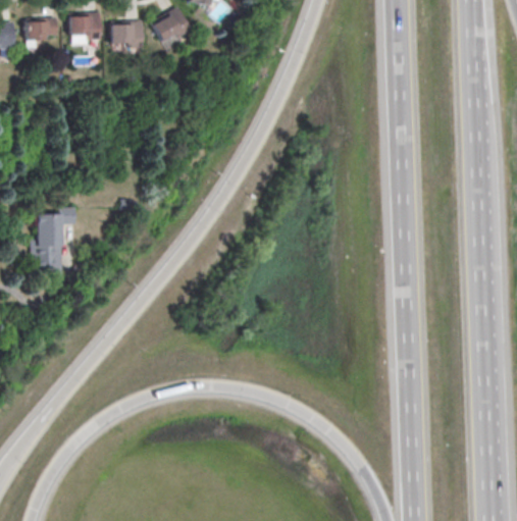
[(152,20),(164,43),(191,28),(178,5),(152,20)]
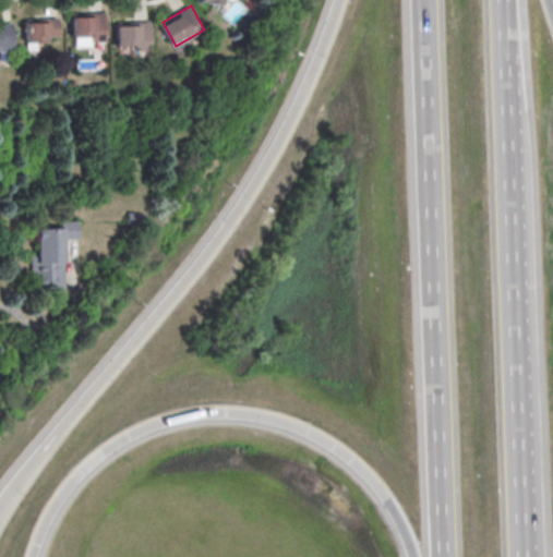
[(108,45),(108,13),(74,13),(74,45),(108,45)]
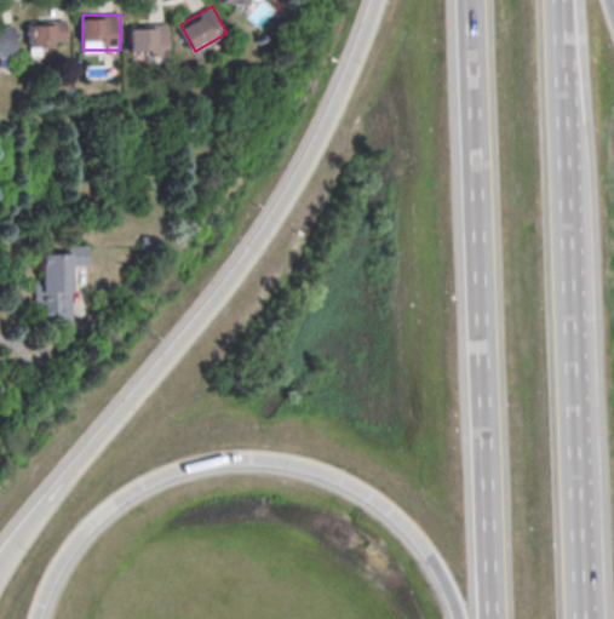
[(33,46),(69,46),(69,19),(33,19),(33,46)]
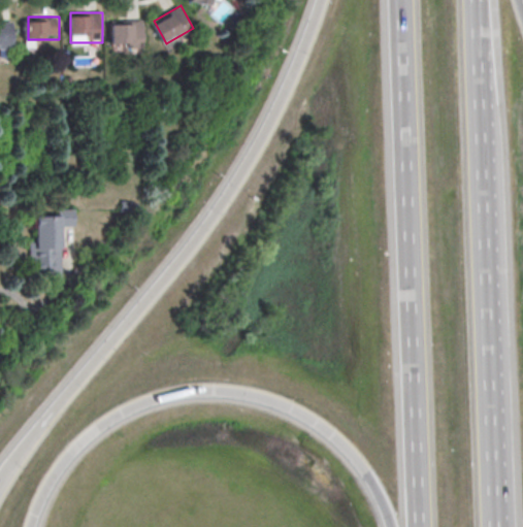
[(0,19),(0,46),(17,46),(17,20),(0,19)]
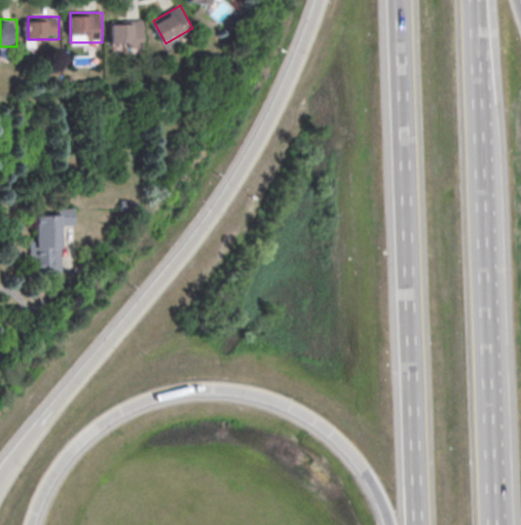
[(144,20),(113,20),(113,45),(144,45),(144,20)]
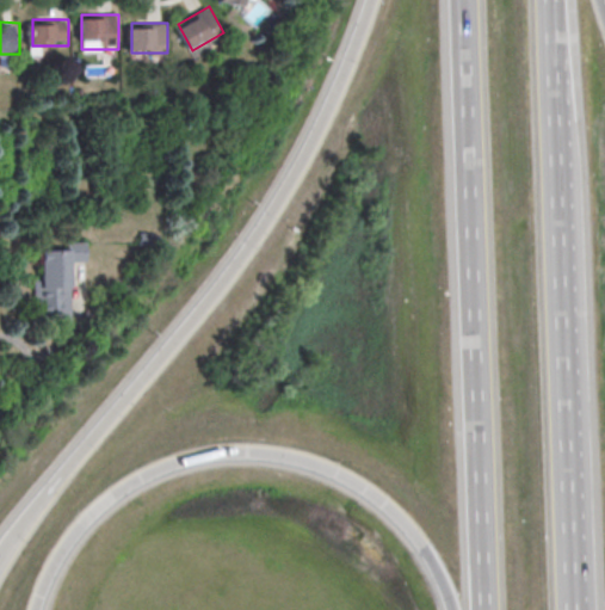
[(44,251),(45,282),(38,282),(38,312),(75,312),(74,264),(90,264),(90,242),(72,242),(72,251),(44,251)]
